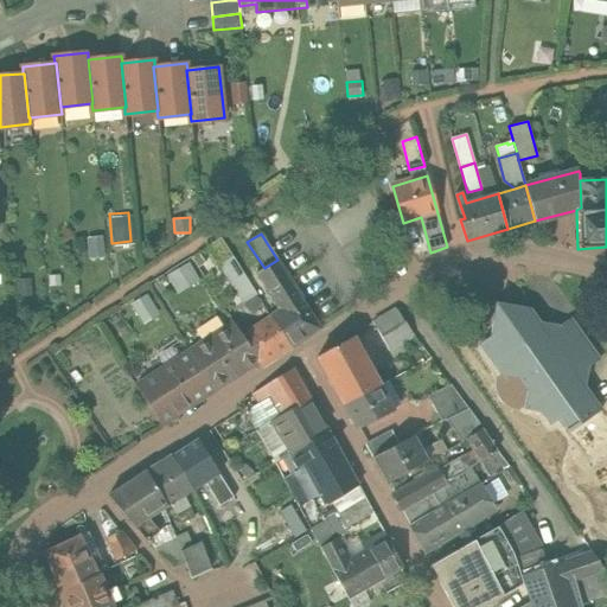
[(103,242),(89,243),(90,259),(104,256),(103,242)]
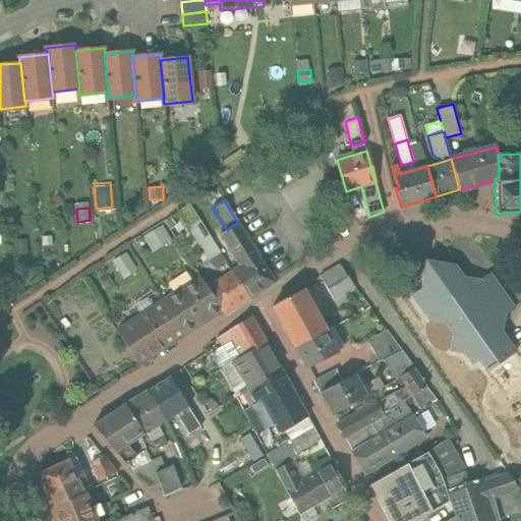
[(221,252),(200,221),(189,228),(210,258),(221,252)]
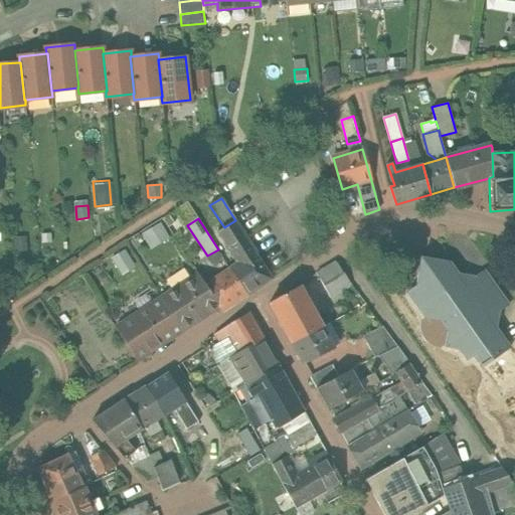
[(160,220),(140,229),(148,246),(168,236),(160,220)]
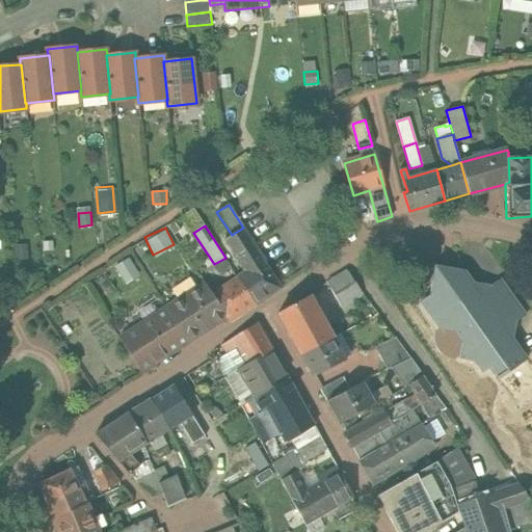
[(265,261),(243,228),(232,235),(224,239),(246,272),(238,277),(256,304),(281,288),(263,262),(265,261)]
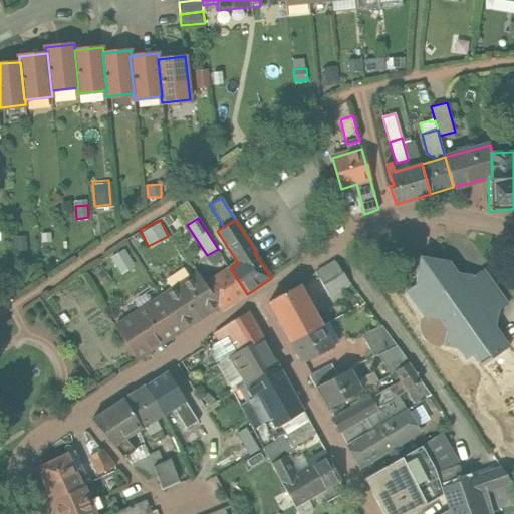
[(26,238),(14,239),(15,251),(27,250),(26,238)]
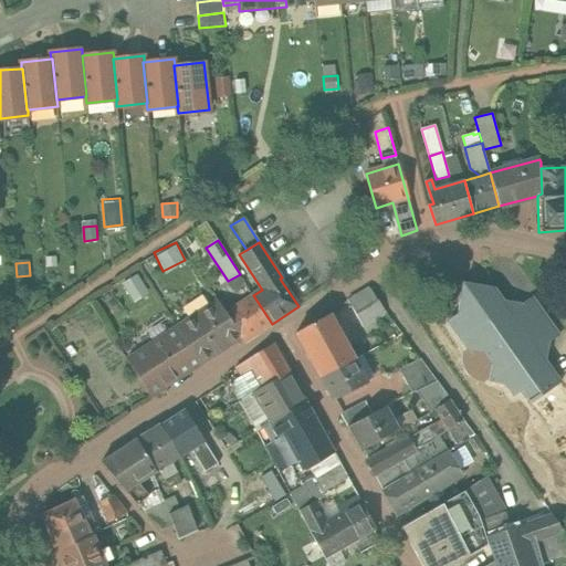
[(133,299),(146,292),(137,273),(123,280),(133,299)]
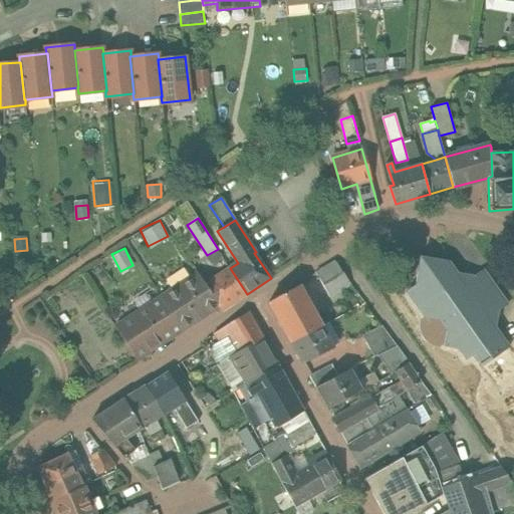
[(508,304),(483,269),(473,276),(457,273),(449,261),(420,256),(416,284),(407,290),(425,316),(439,319),(447,330),(444,344),(445,345),(459,347),(467,358),(473,354),(480,365),(510,345),(495,326),(498,311),(508,304)]
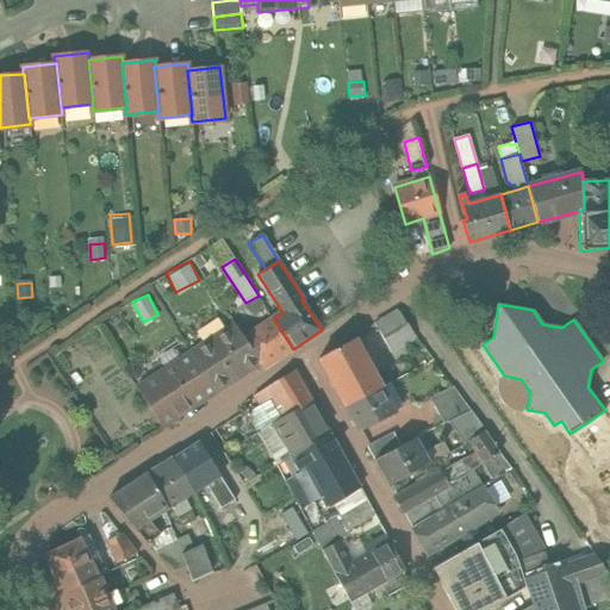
[(416,335),(397,309),(374,323),(391,352),(416,335)]
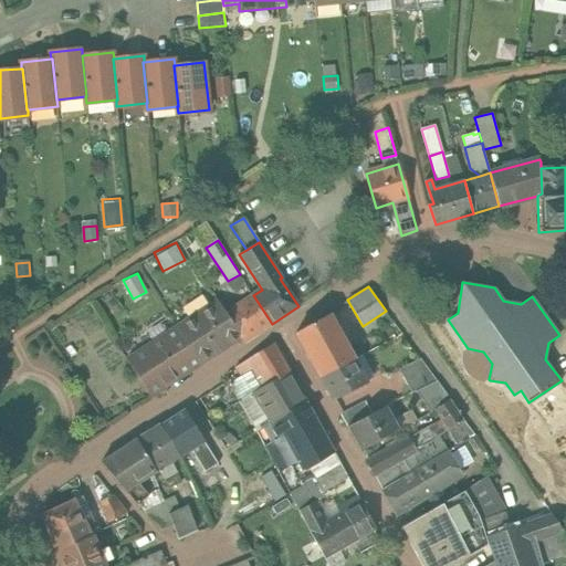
[(253,295),(227,313),(241,335),(245,342),(272,324),(253,295)]
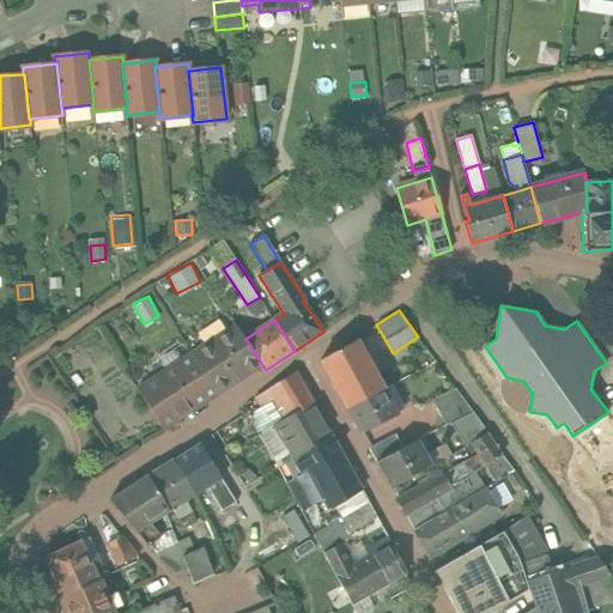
[(237,327),(193,356),(217,392),(261,363),(246,339),(244,339),(237,327)]
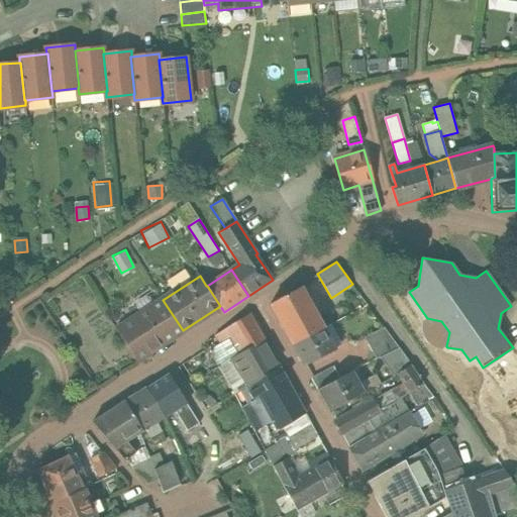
[(301,287),(270,304),(292,343),(323,327),(301,287)]
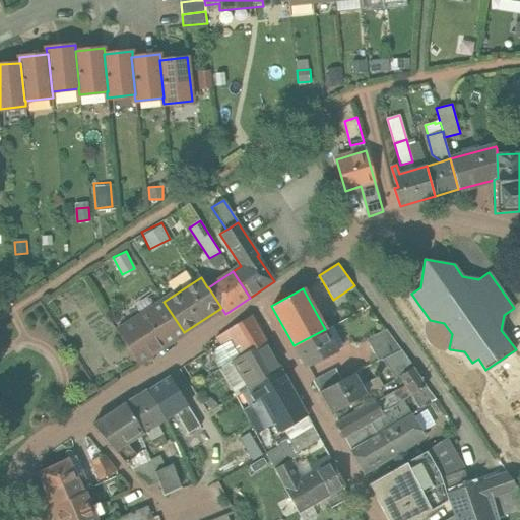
[(161,300),(117,330),(137,363),(184,332),(164,302),(161,300)]
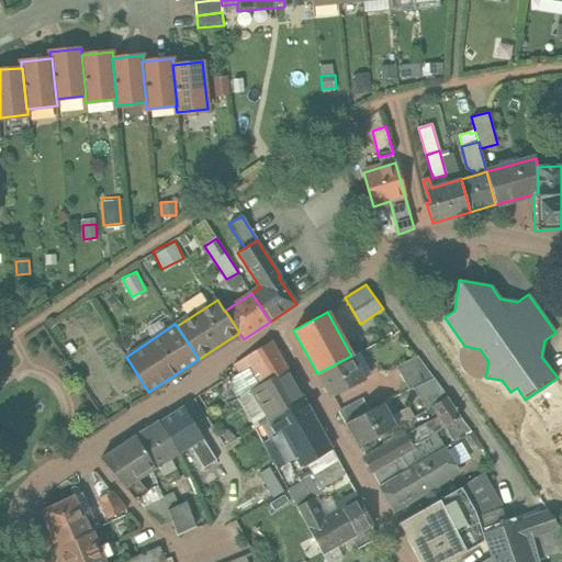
[(271,340),(234,364),(239,372),(233,377),(231,386),(237,397),(250,390),(288,369),(271,340)]
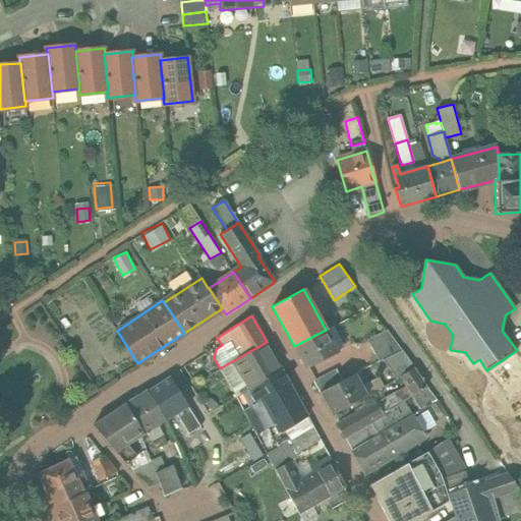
[(326,330),(294,346),(305,367),(338,351),(326,330)]
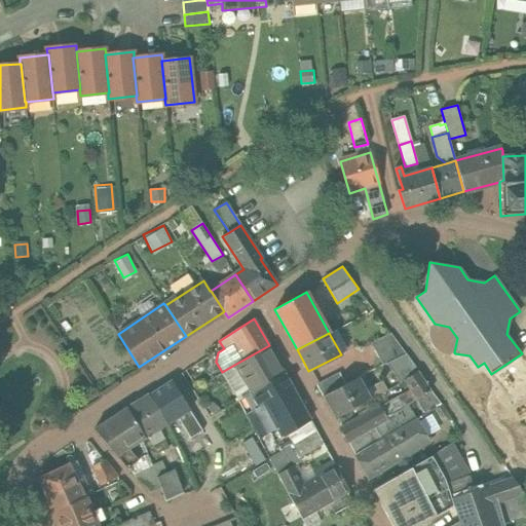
[(405,353),(390,333),(371,343),(382,365),(386,363),(405,353)]
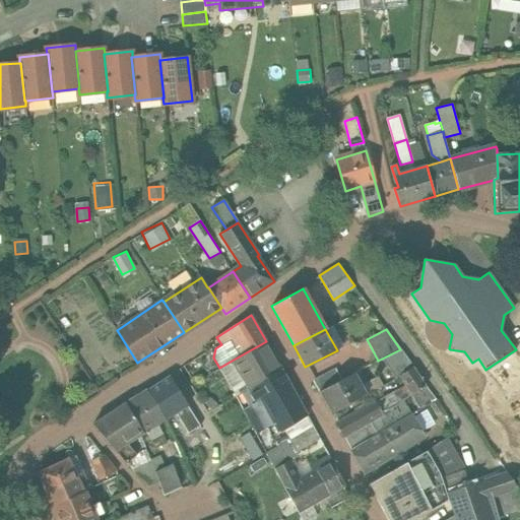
[(266,341),(232,361),(249,388),(260,381),(281,369),(266,341)]
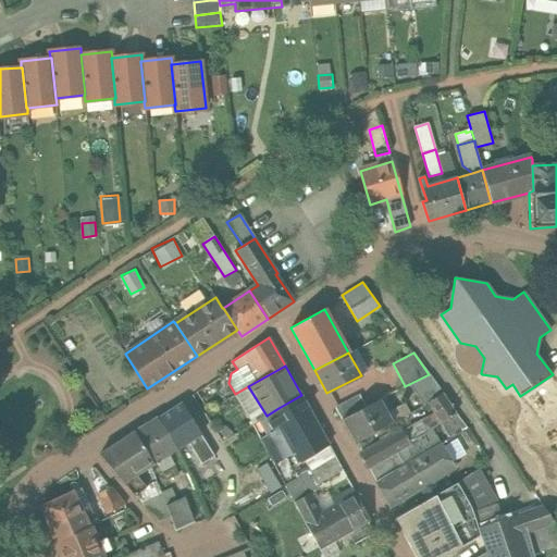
[(429,374),(409,384),(424,405),(426,403),(442,393),(429,374)]
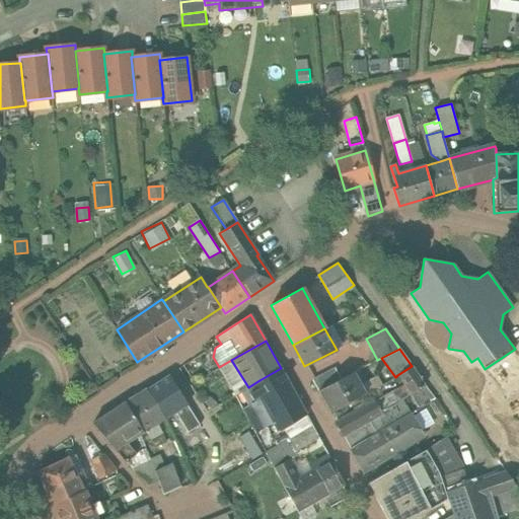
[(412,366),(397,375),(408,389),(400,393),(397,388),(393,390),(399,401),(425,384),(413,366),(412,366)]
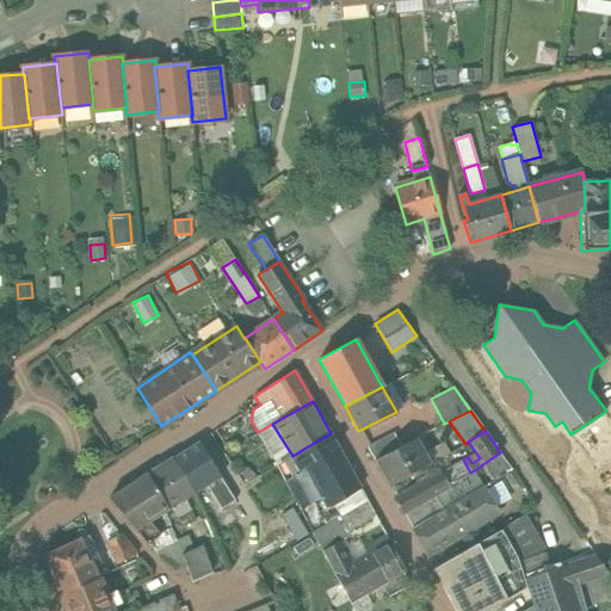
[(331,433),(306,448),(315,464),(340,450),(331,433)]
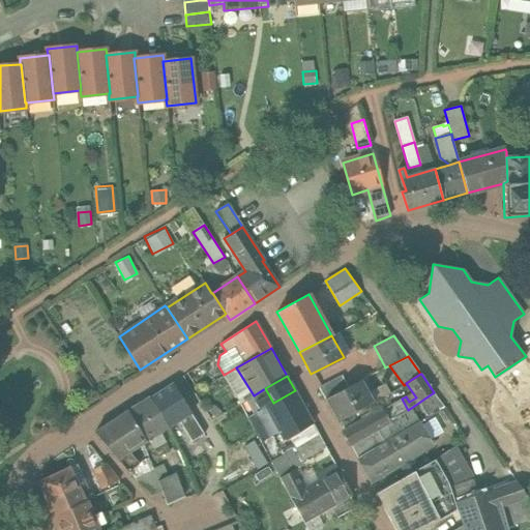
[(360,381),(348,387),(342,376),(318,388),(337,421),(373,402),(360,381)]
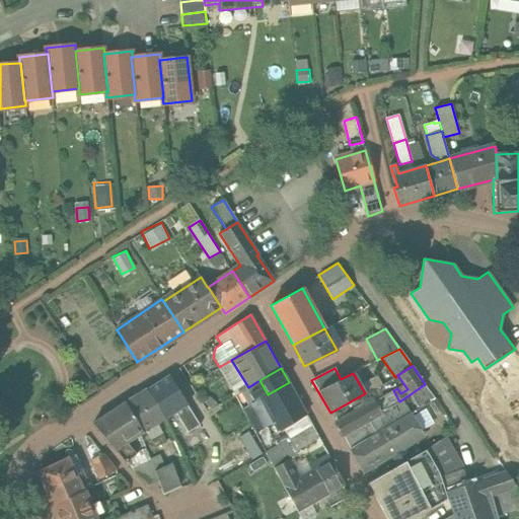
[(203,378),(191,385),(208,412),(220,404),(203,378)]
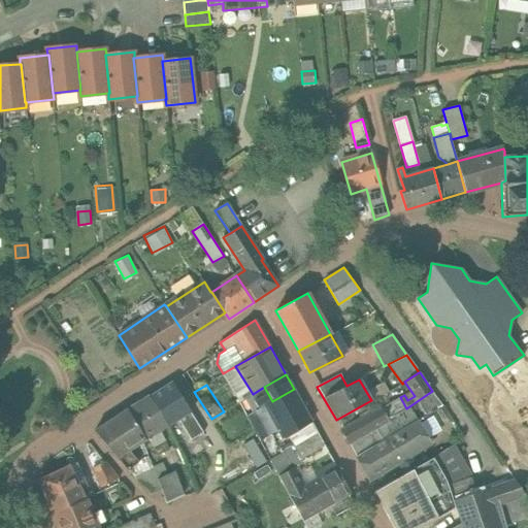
[(272,401),(248,417),(261,441),(277,430),(283,438),(288,435),(311,421),(294,389),(272,401)]
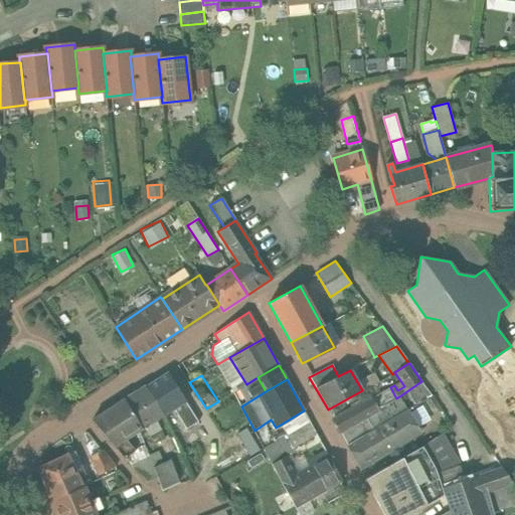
[(396,398),(378,409),(365,417),(373,430),(408,409),(432,395),(421,381),(396,398)]
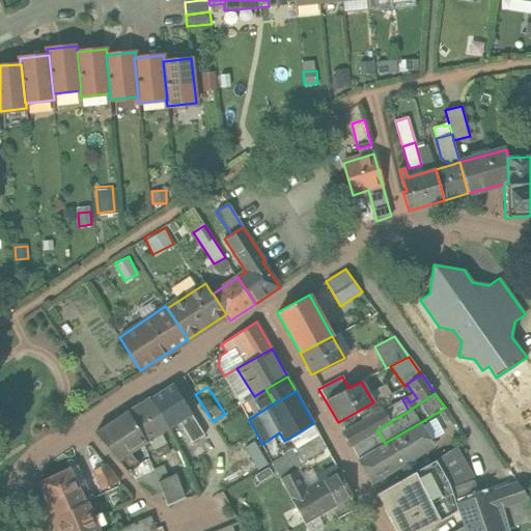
[(169,428),(150,397),(128,412),(146,443),(149,441),(160,456),(170,450),(167,443),(161,434),(169,428)]
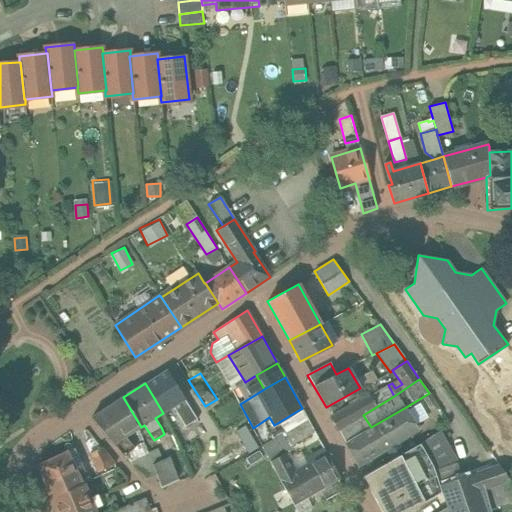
[(388,385),(370,395),(376,407),(394,396),(388,385)]
